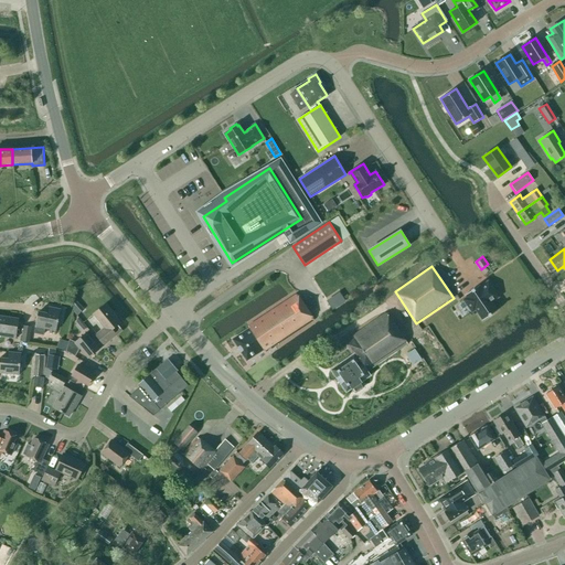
[(491,301),(498,297),(488,281),(480,286),(479,285),(465,295),(467,297),(462,299),(471,312),(476,310),(482,320),(497,310),(491,301)]
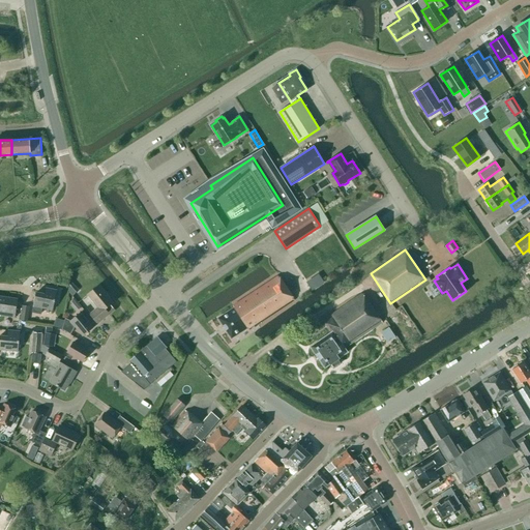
[(231,339),(240,332),(245,329),(247,328),(248,330),(294,300),(278,276),(233,306),(234,308),(217,319),(231,339)]
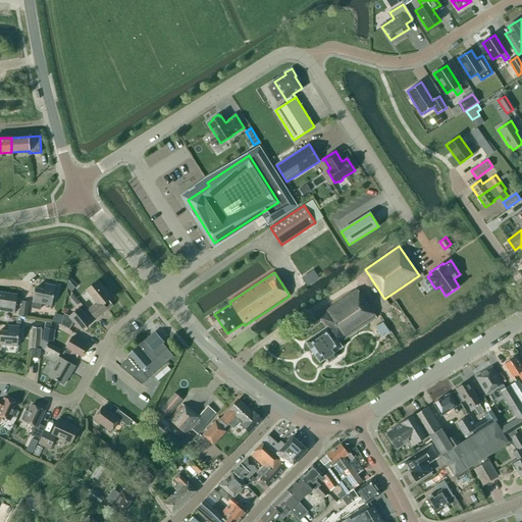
[(77,285),(69,277),(67,288),(71,292),(77,285)]
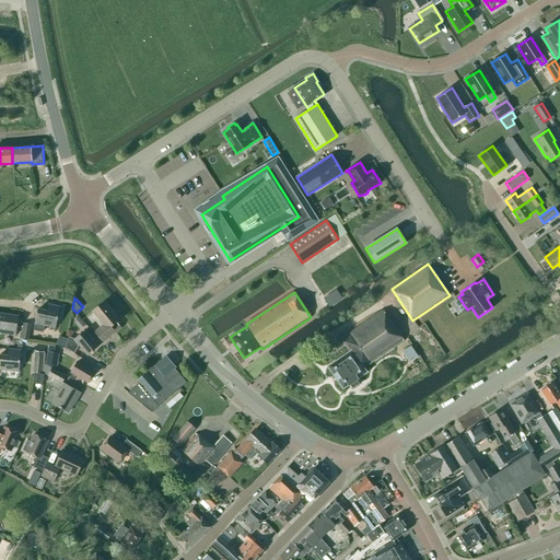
[(114,312),(105,301),(92,312),(103,325),(94,331),(103,342),(120,328),(116,323),(119,321),(113,312),(114,312)]
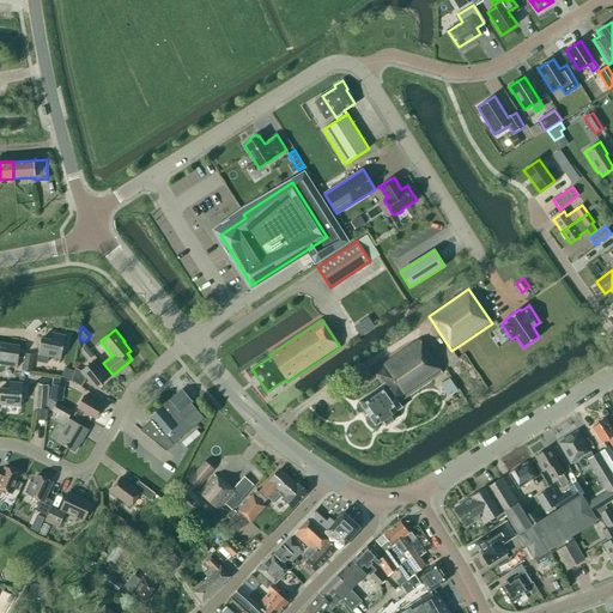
[(66,335),(53,333),(50,340),(42,338),(38,354),(37,362),(47,364),(49,357),(61,359),(66,335)]
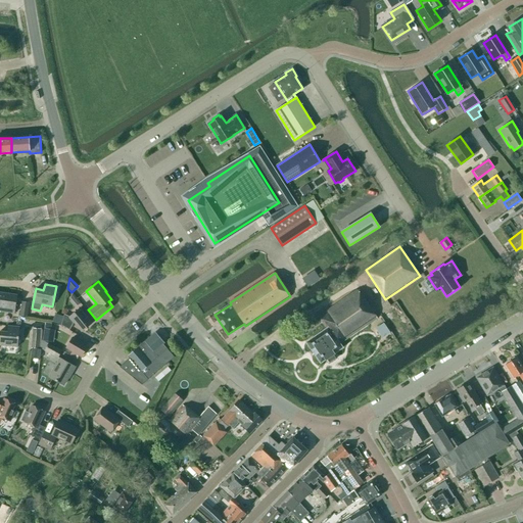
[(305,342),(320,363),(326,359),(329,363),(336,359),(333,353),(342,347),(339,344),(377,318),(358,289),(318,317),(326,328),(305,342)]
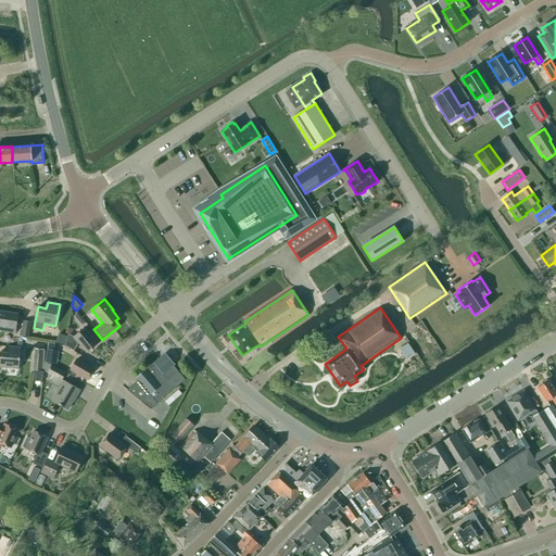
[(0,311),(0,330),(15,333),(19,314),(0,311)]
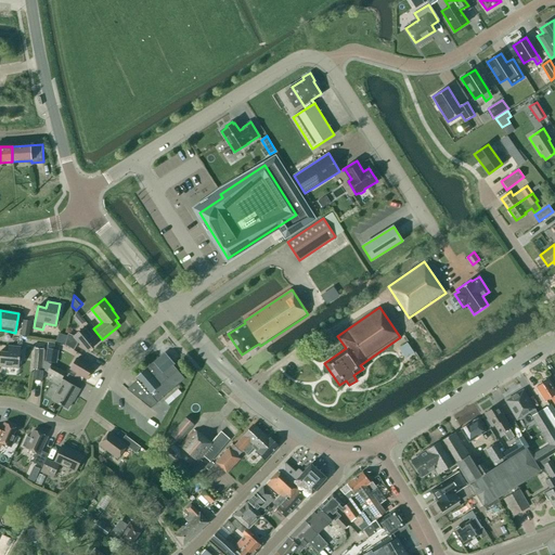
[(21,335),(28,336),(31,321),(23,320),(21,335)]
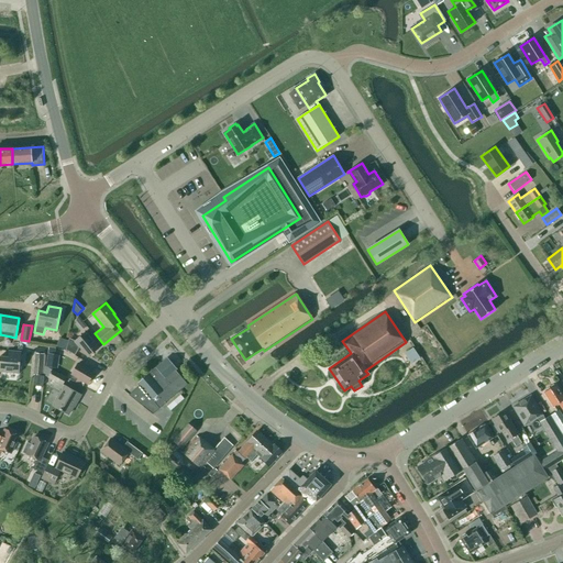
[(79,346),(88,357),(99,348),(86,332),(75,341),(69,338),(65,350),(75,355),(79,346)]
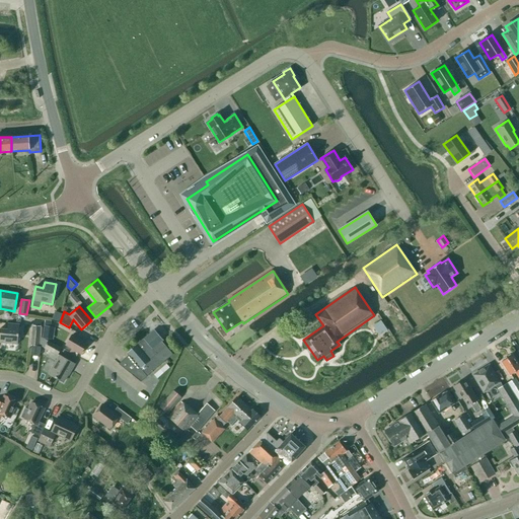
[(60,322),(63,314),(55,311),(52,319),(60,322)]
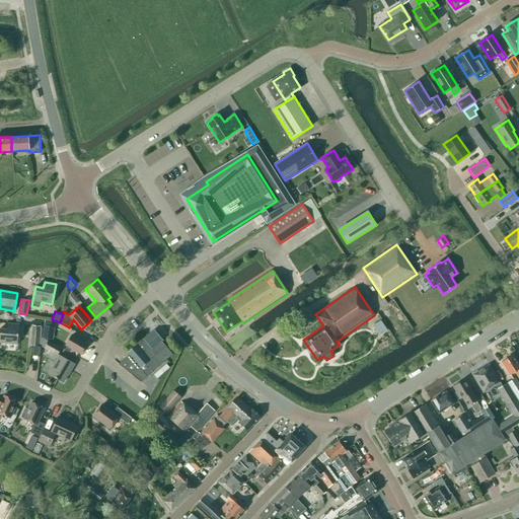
[(380,321),(373,326),(379,336),(386,330),(380,321)]
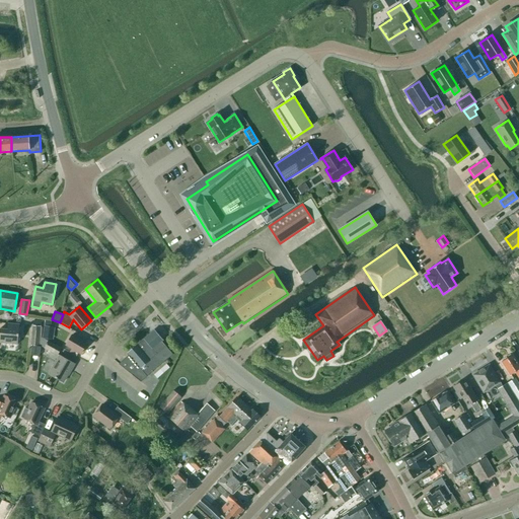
[(0,328),(0,343),(17,345),(19,324),(8,323),(7,329),(0,328)]
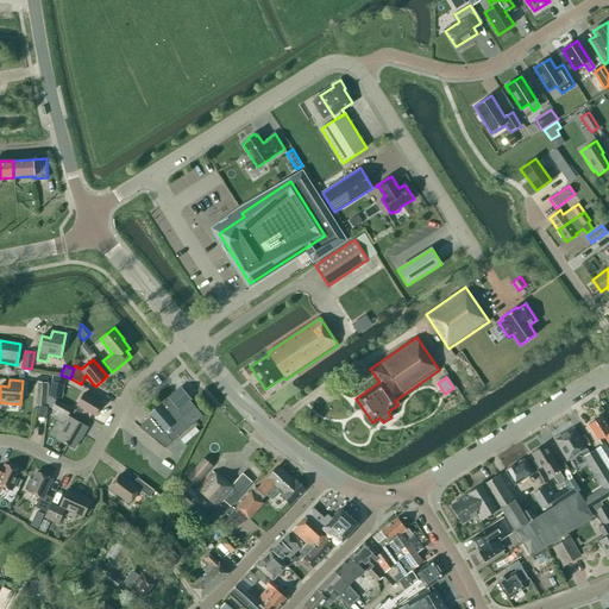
[(36,406),(45,406),(48,384),(38,383),(36,406)]
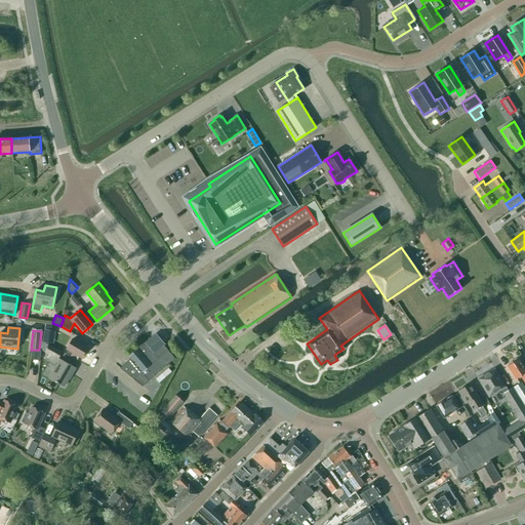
[(123,370),(133,379),(142,372),(149,381),(174,359),(167,350),(163,346),(164,345),(156,334),(128,358),(130,360),(120,368),(123,370)]
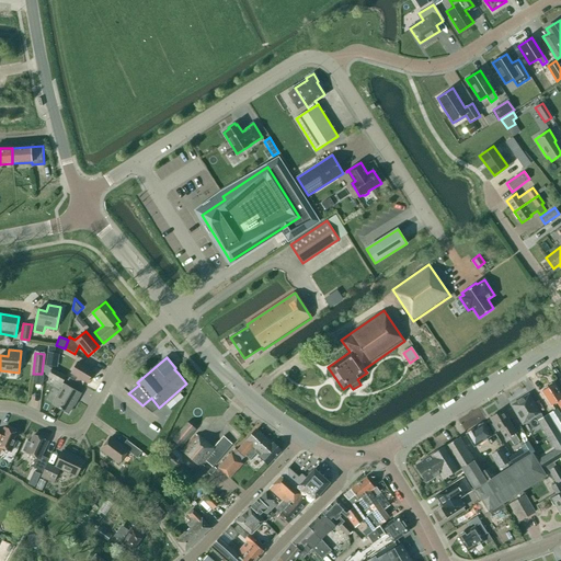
[(87,382),(93,371),(78,362),(71,374),(78,377),(76,381),(82,385),(84,381),(87,382)]
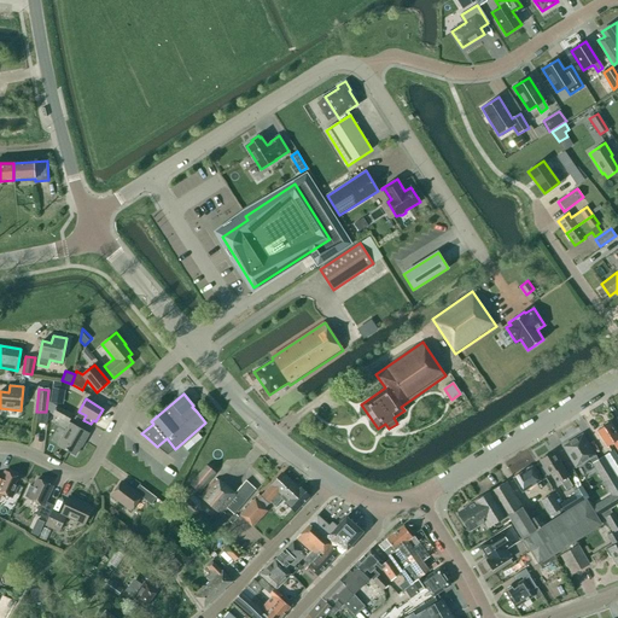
[(73,414),(58,406),(53,414),(68,423),(73,414)]
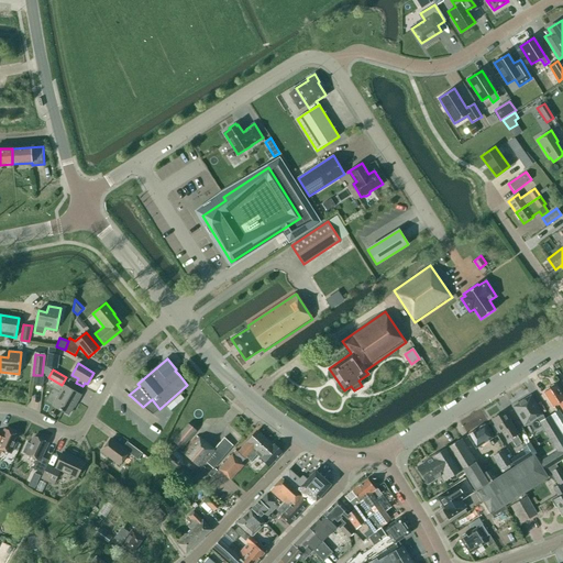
[(77,401),(80,395),(64,385),(53,406),(68,415),(76,401),(77,401)]
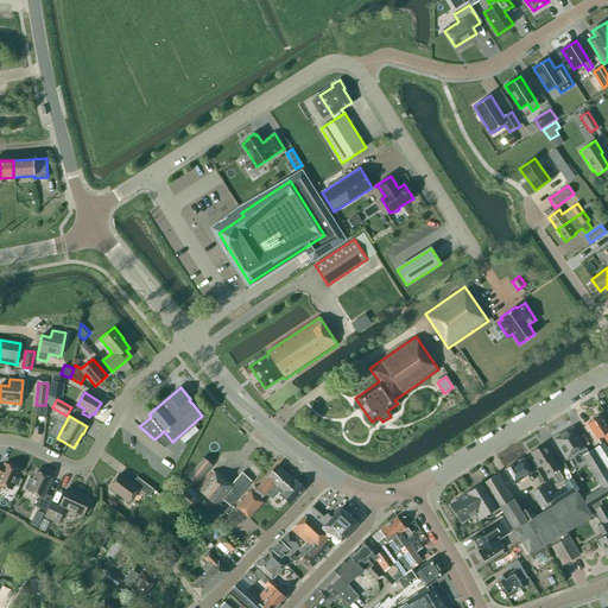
[(607,429),(600,416),(587,424),(597,439),(605,436),(607,442),(607,429)]
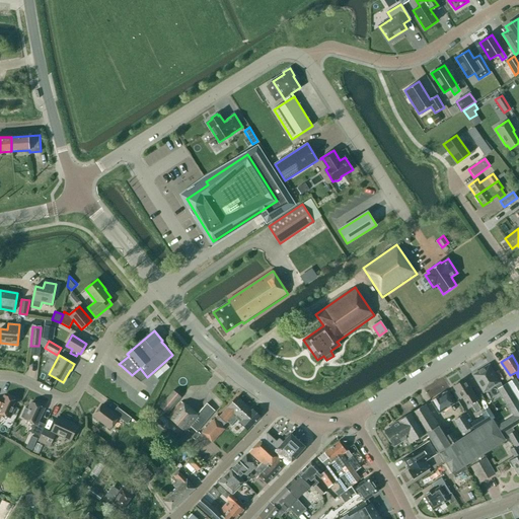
[(496,385),(515,418),(518,415),(518,402),(507,383),(502,387),(489,365),(472,375),(484,392),(496,385)]
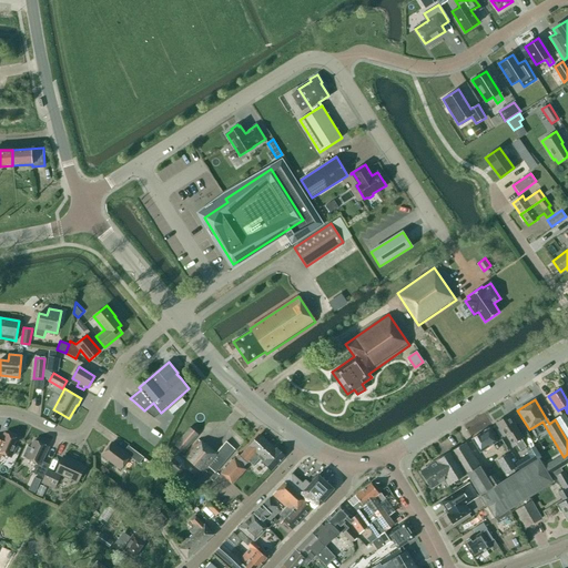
[(556,418),(567,437),(567,422),(564,414),(556,418)]
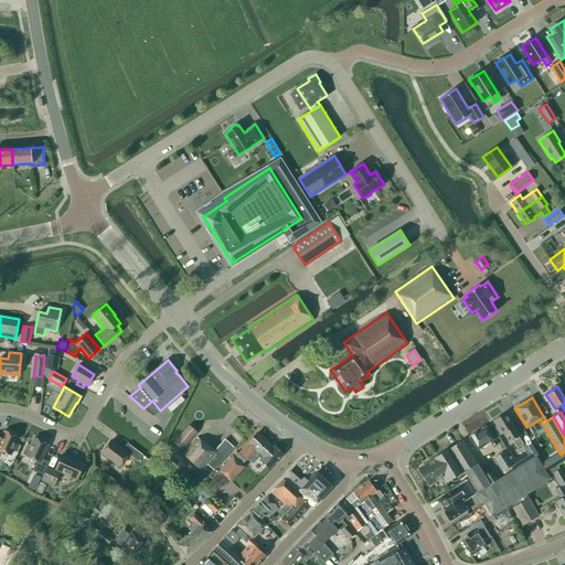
[(519,436),(520,435),(507,413),(493,422),(501,434),(507,430),(518,448),(523,445),(519,436)]
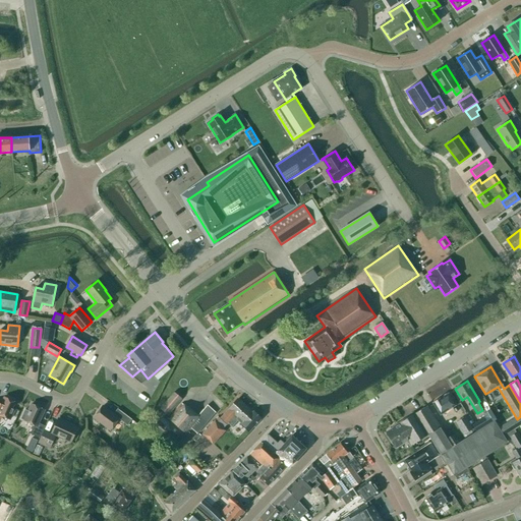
[(158,410),(166,417),(181,399),(174,393),(158,410)]
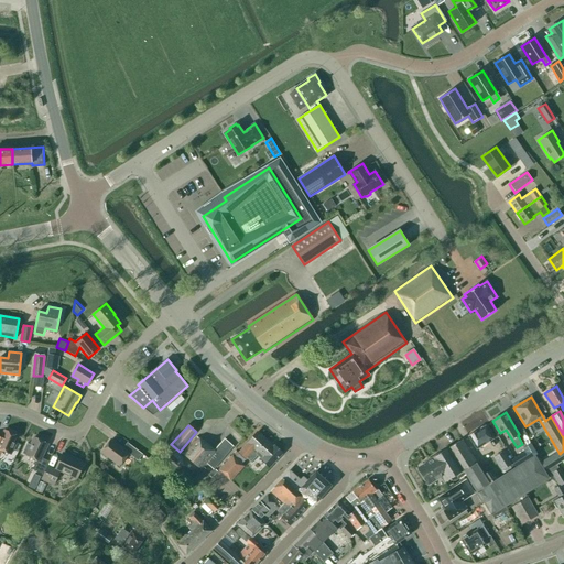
[(477,430),(468,435),(476,449),(481,446),(486,452),(492,447),(489,442),(494,438),(486,425),(477,431),(477,430)]
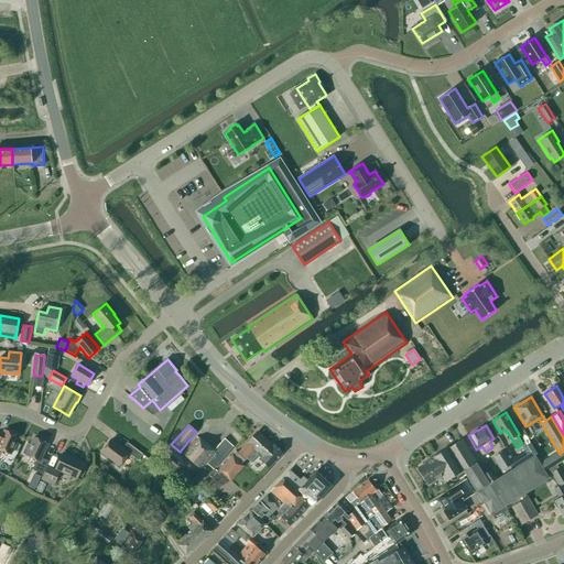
[(19,436),(4,430),(0,440),(0,448),(11,454),(19,436)]
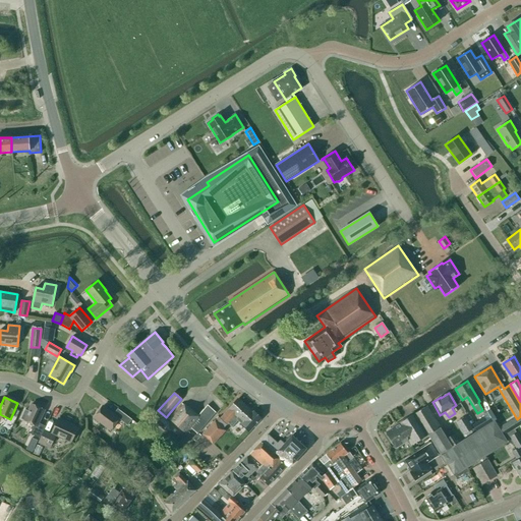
[(242,424),(249,431),(261,419),(253,412),(252,412),(238,399),(220,418),(227,425),(229,423),(232,426),(237,420),(242,424)]
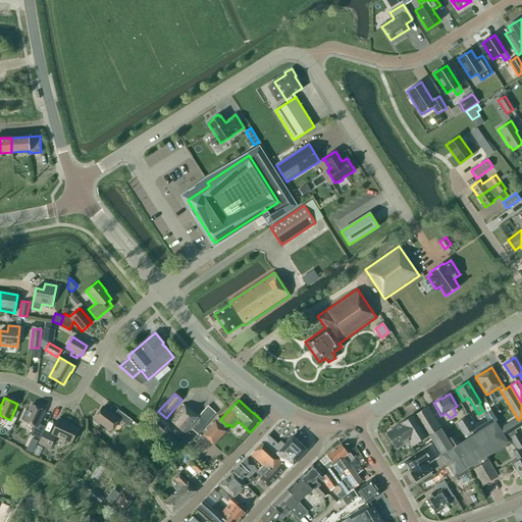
[(31,434),(40,438),(45,427),(39,424),(45,411),(32,405),(29,412),(25,410),(20,419),(35,425),(31,434)]
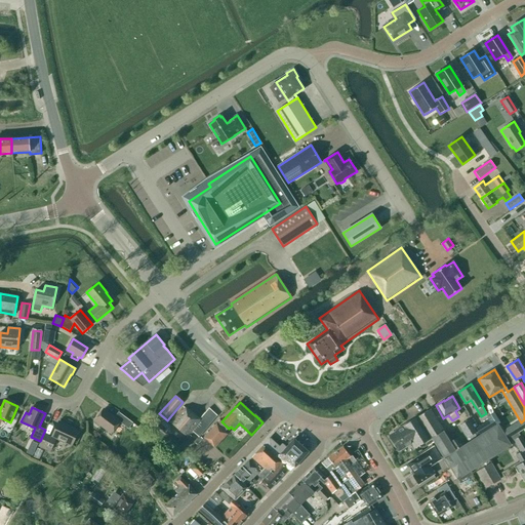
[(183,407),(169,422),(168,421),(166,423),(163,420),(158,428),(185,449),(192,440),(189,438),(193,432),(199,437),(207,427),(217,415),(209,408),(199,420),(183,407)]
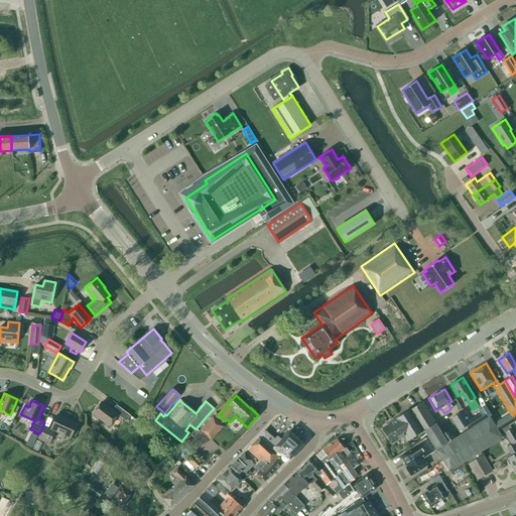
[(93,413),(109,425),(117,414),(126,421),(130,415),(118,406),(114,412),(102,402),(93,413)]
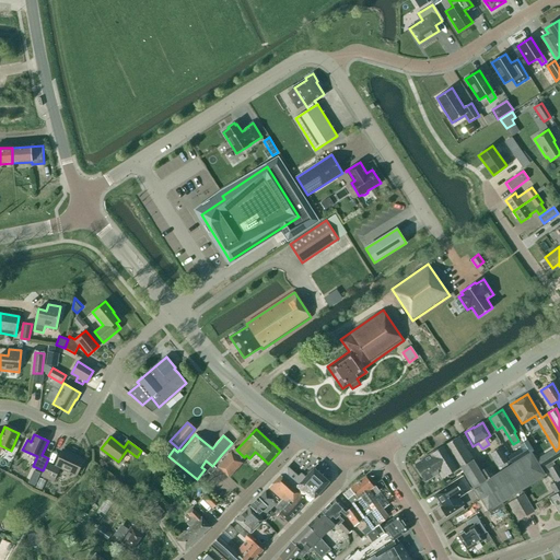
[(508,499),(522,490),(545,475),(531,453),(512,465),(496,475),(488,480),(481,470),(479,471),(473,459),(458,436),(422,459),(423,459),(415,465),(424,481),(436,474),(442,482),(450,478),(447,475),(452,473),(454,476),(463,470),(474,490),(488,511),(508,499)]
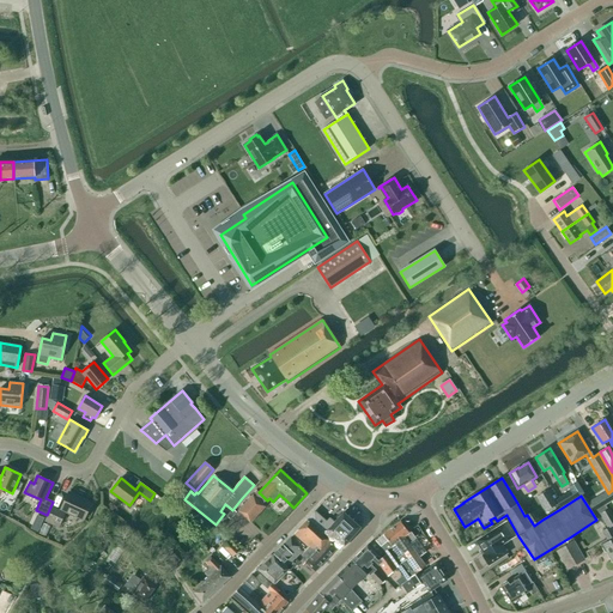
[(556,501),(560,509),(581,496),(584,493),(577,483),(569,487),(571,491),(556,501)]
